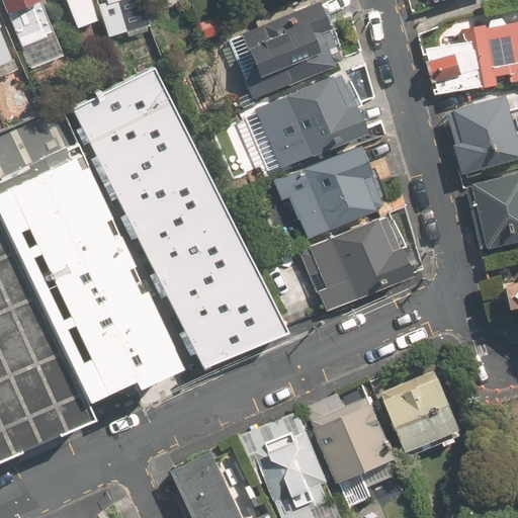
[(37,0),(2,0),(32,69),(62,57),(37,0)]
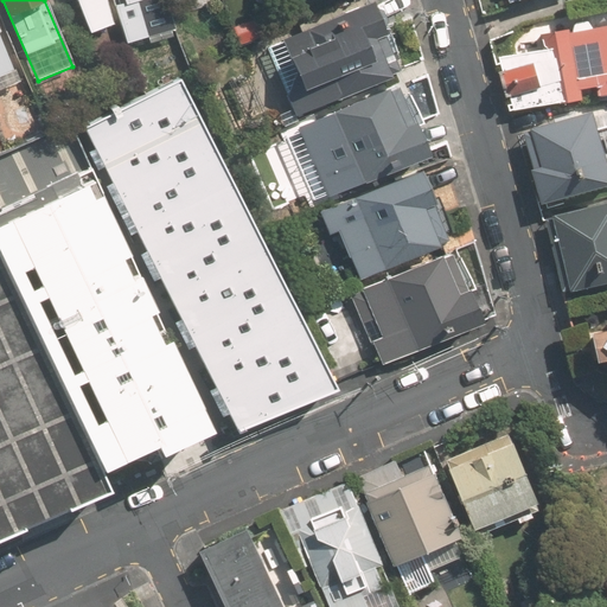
[(109,0),(72,0),(88,36),(120,24),(109,0)]
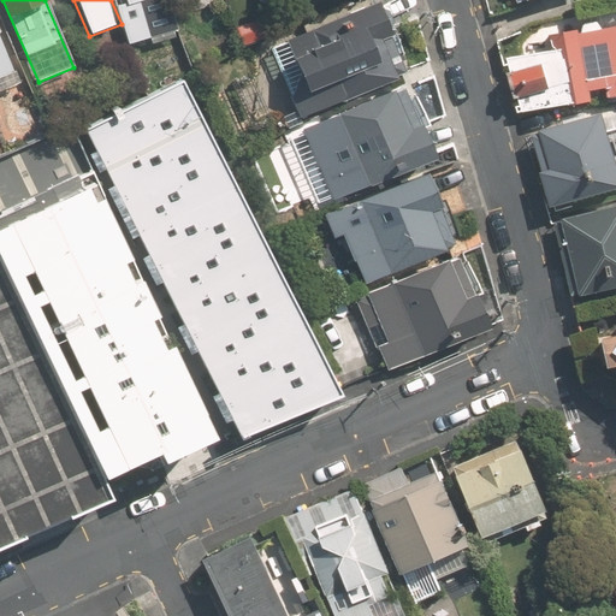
[(161,0),(117,0),(132,45),(172,30),(161,0)]
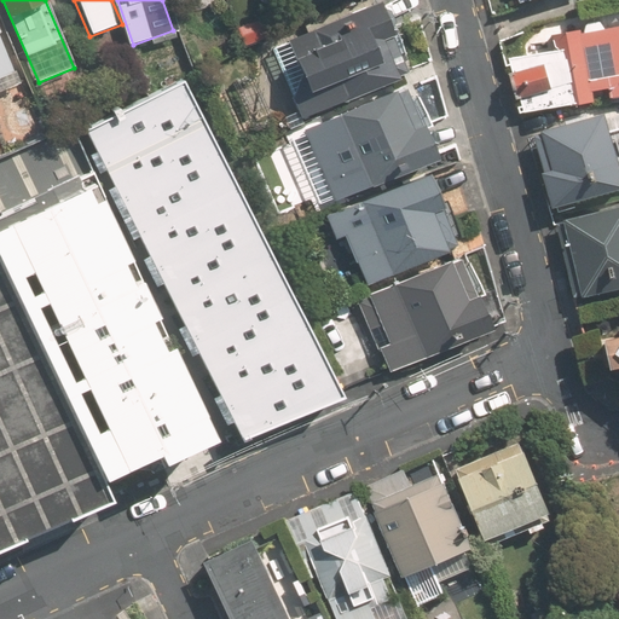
[(411,0),(359,0),(282,35),(300,76),(288,97),(299,122),(409,73),(387,27),(417,13),(411,0)]
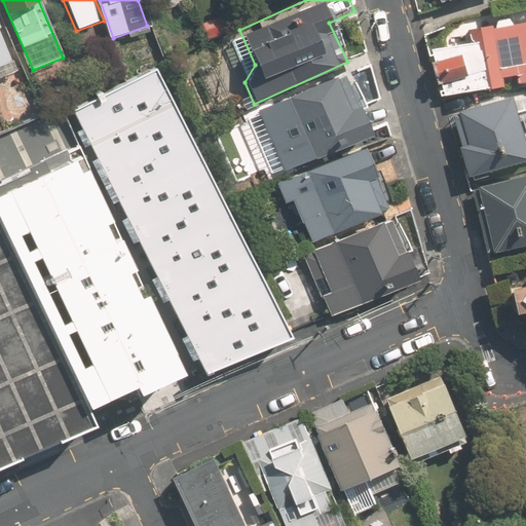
[(433,50),(442,98),(525,82),(525,19),(471,29),(474,43),(433,50)]
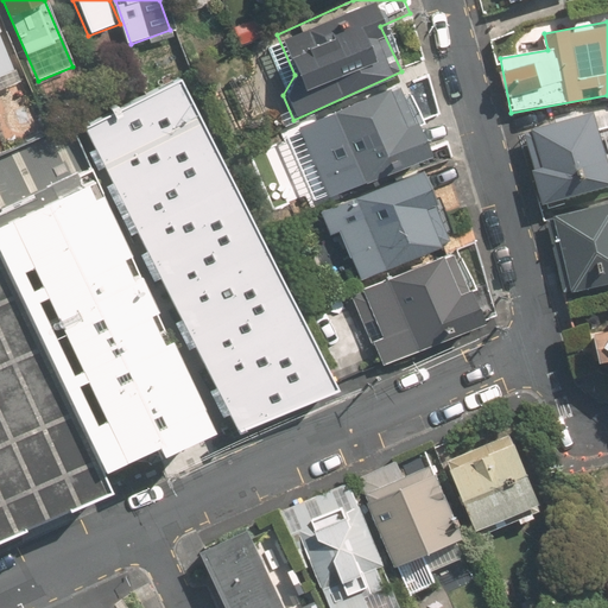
[(0,24),(0,87),(24,76),(0,24)]
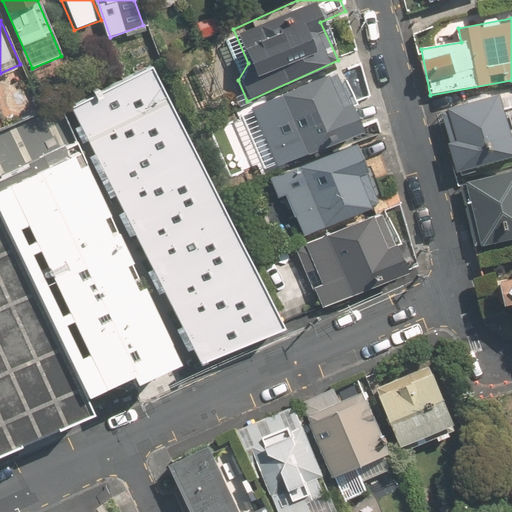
[(274,320),(150,67),(68,107),(192,360),(274,320)]
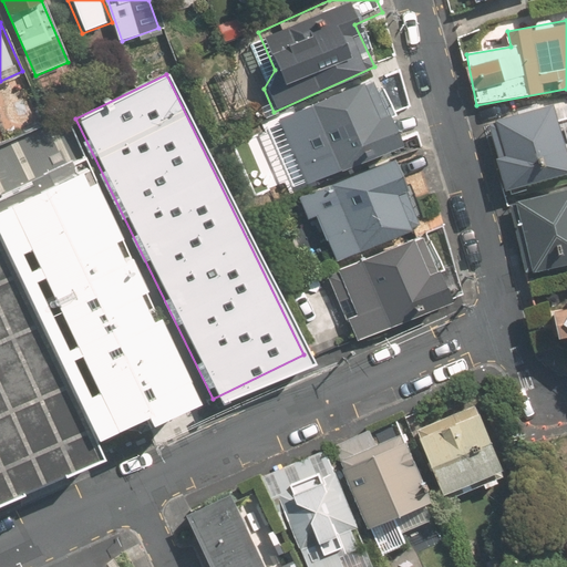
[(370,76),(290,113),(297,129),(270,141),(294,191),(400,142),(370,76)]
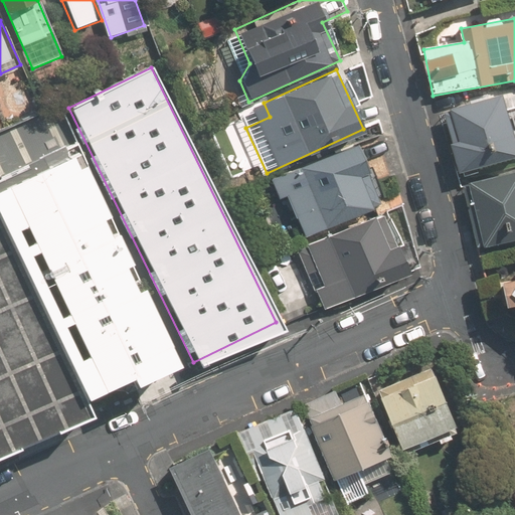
[(514,118),(509,94),(445,110),(460,174),(514,161),(514,118)]
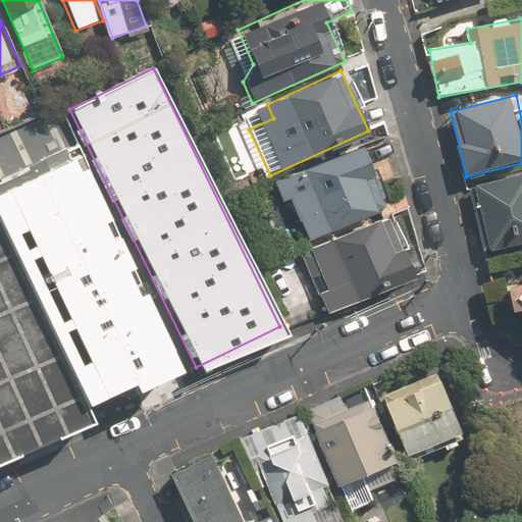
[(187,364),(57,103),(0,127),(0,217),(96,410),(187,364)]
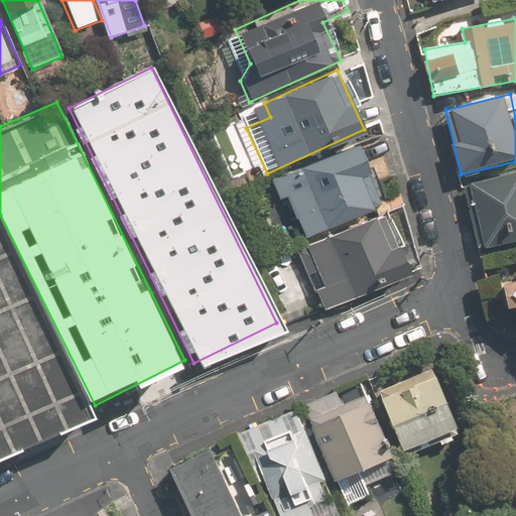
[(355,144),(272,178),(280,199),(288,195),(303,233),(379,203),(355,144)]
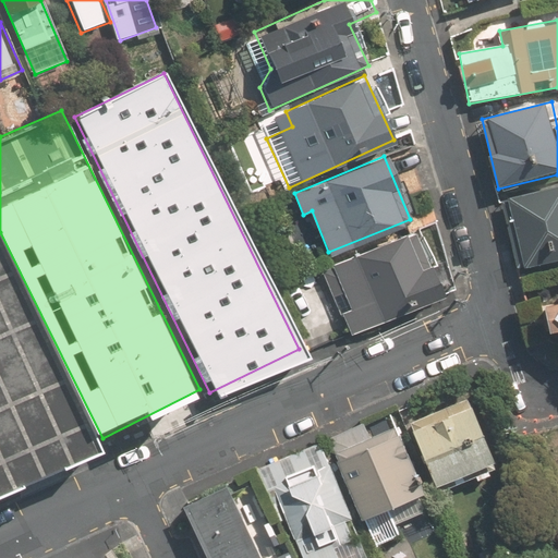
[(557,190),(505,199),(516,264),(557,256),(557,190)]
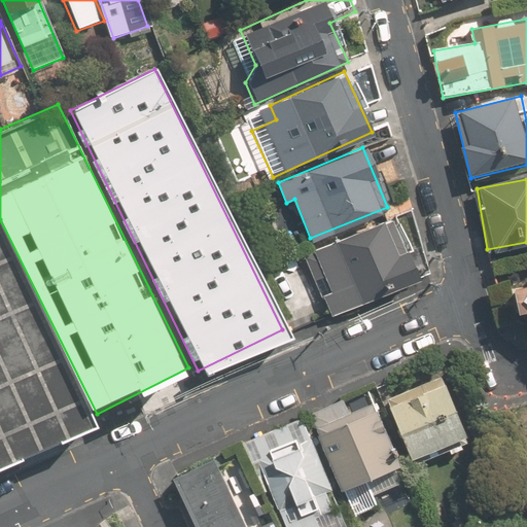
[(382,219),(312,248),(337,309),(407,280),(382,219)]
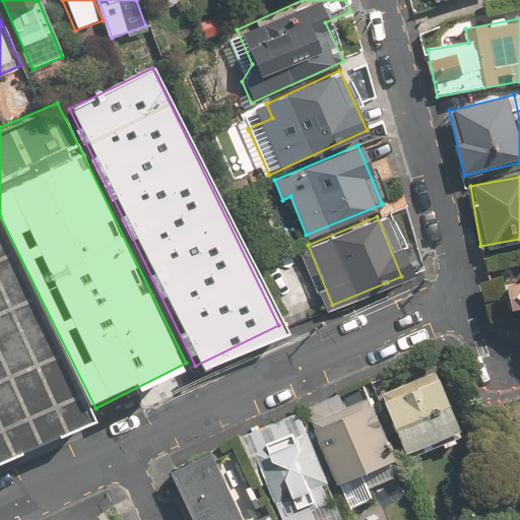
[(0,456),(92,412),(0,218),(0,456)]
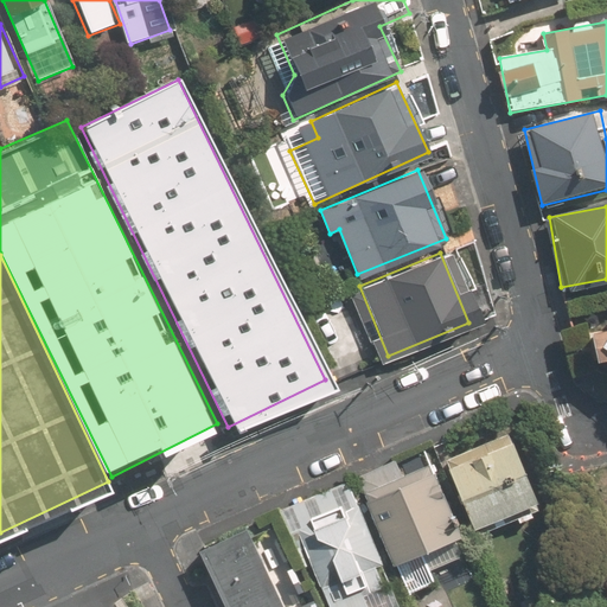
[(511,434),(447,464),(477,530),(542,500),(511,434)]
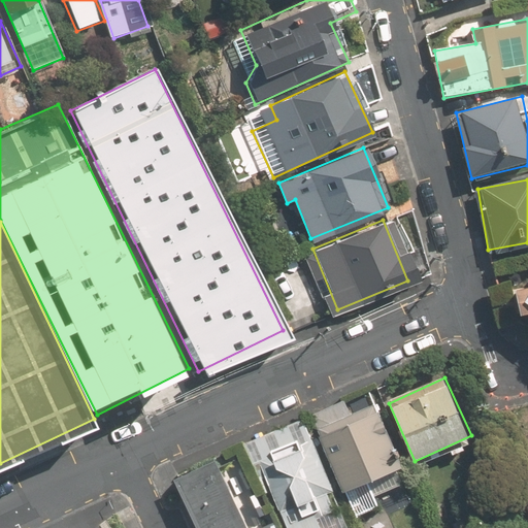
[(344,400),(311,417),(355,519),(384,507),(380,498),(405,487),(398,470),(408,466),(377,394),(348,406),(344,400)]
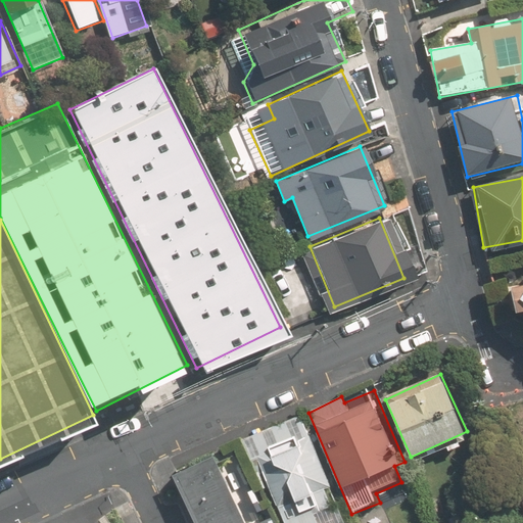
[(300,414),(245,439),(283,522),(343,522),(328,487),(334,484),(300,414)]
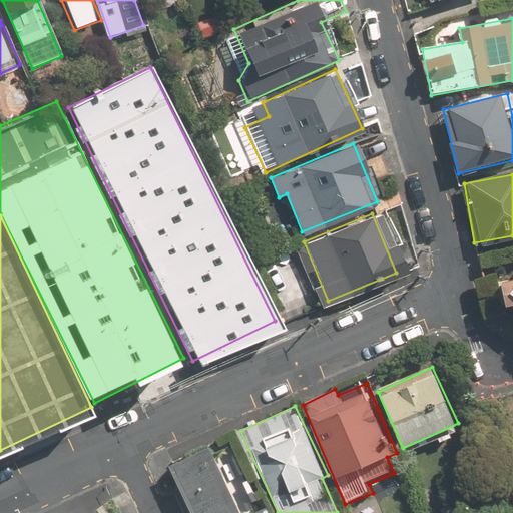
[(244,512),(213,446),(170,466),(192,512),(244,512)]
